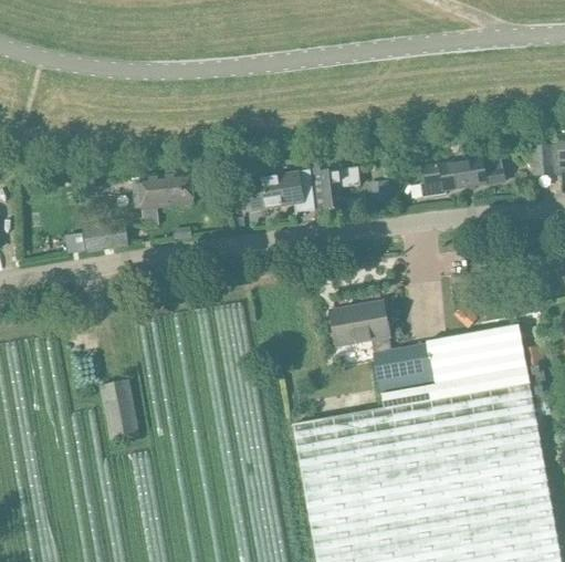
[(530,142),(534,174),(561,172),(560,164),(558,164),(556,142),(552,142),(552,141),(530,142)]
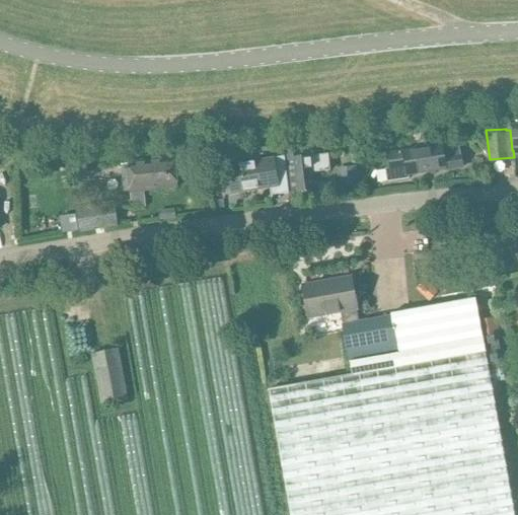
[(402,149),(386,151),(388,166),(384,166),(386,178),(408,175),(408,172),(444,166),(444,165),(461,162),(458,141),(402,149)]
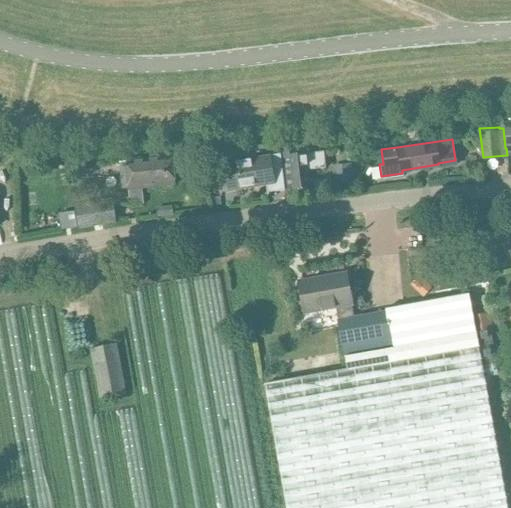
[(285,187),(289,187),(309,185),(307,167),(325,165),(323,148),(289,152),(289,156),(281,157),(285,186),(285,187)]
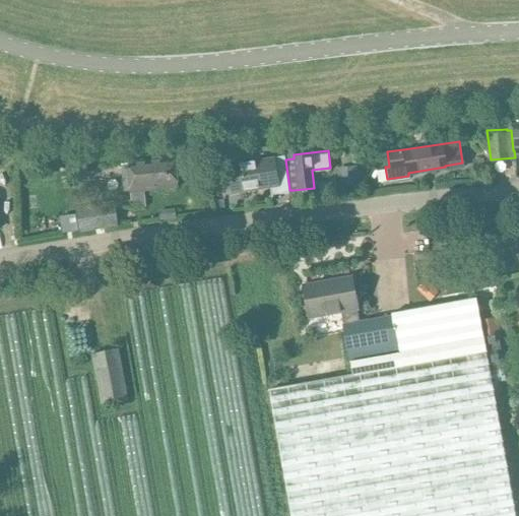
[(270,184),(271,192),(289,189),(283,152),(274,154),(274,155),(226,163),(231,190),(270,184)]
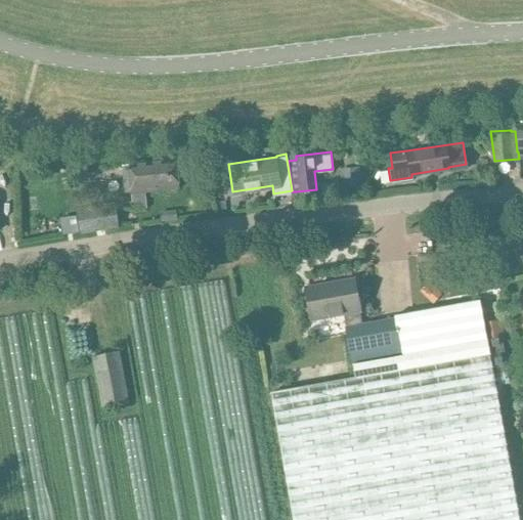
[(133,191),(133,207),(148,205),(147,189),(178,186),(175,158),(129,163),(131,176),(123,177),(124,191),(132,190),(133,191)]
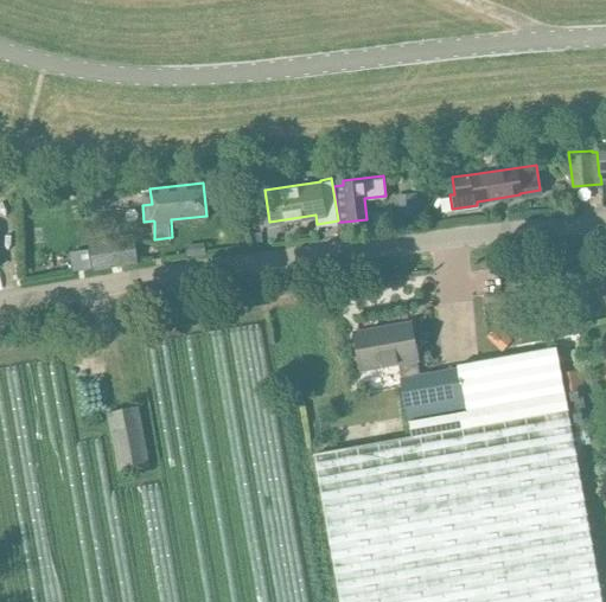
[(138,260),(134,234),(103,238),(107,264),(138,260)]
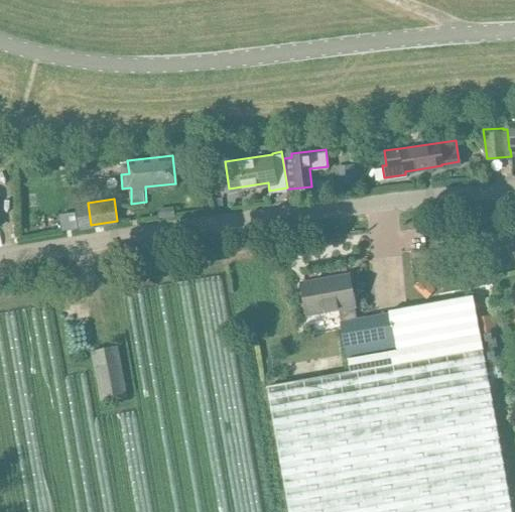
[(354,304),(355,304),(349,272),(300,281),(306,312),(337,307),(354,304)]
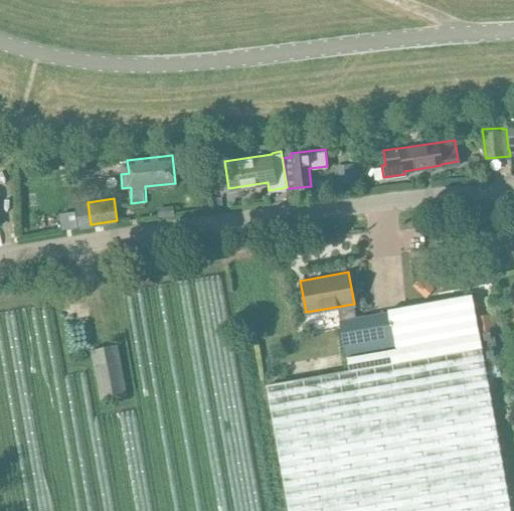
[(347,369),(266,384),(288,510),(510,510),(472,294),(356,316),(353,304),(336,307),(347,369)]
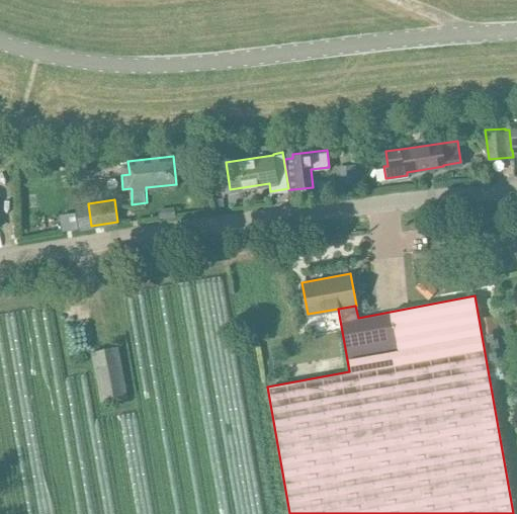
[(90,350),(100,401),(127,395),(117,345),(90,350)]
